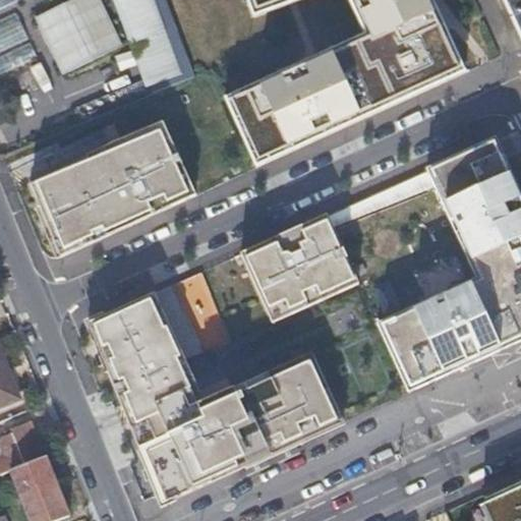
[(0,0),(0,13),(20,4),(18,0),(0,0)]
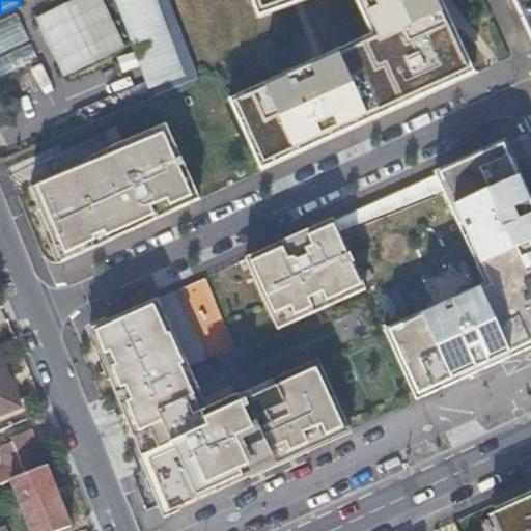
[(102,0),(66,0),(34,17),(62,74),(123,45),(102,0)]
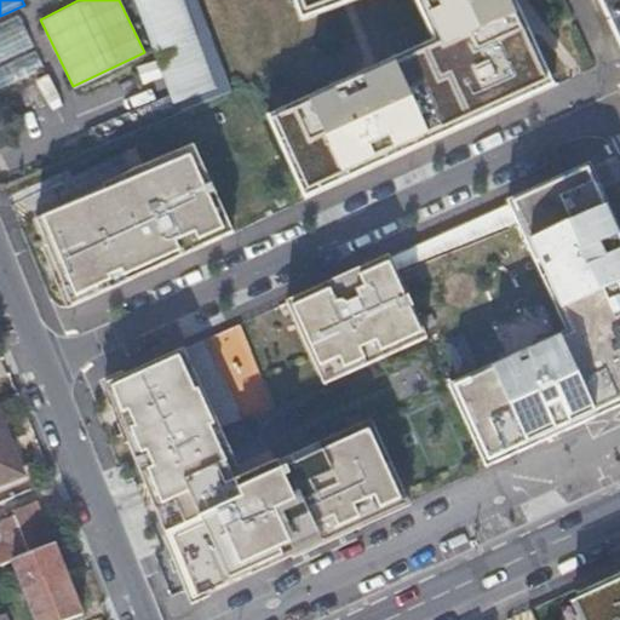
[(229,90),(195,0),(141,0),(176,93),(181,107),(182,110),(229,90)]
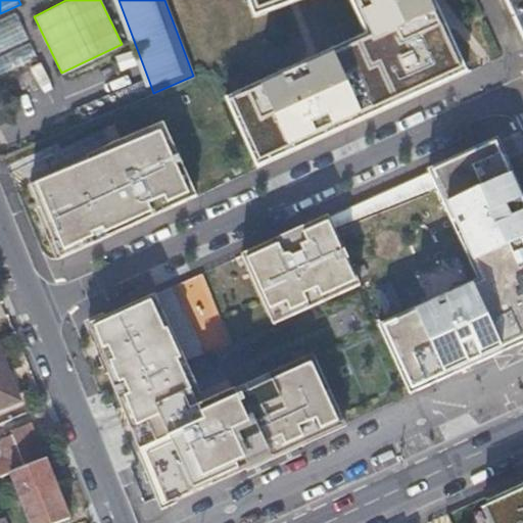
[(297,0),(349,0),(365,34),(316,55),(318,60),(295,70),(293,65),(224,97),(255,168),(467,72),(440,0),(246,0),(253,16),(286,4),(284,0),(295,0),(296,1),(297,0)]
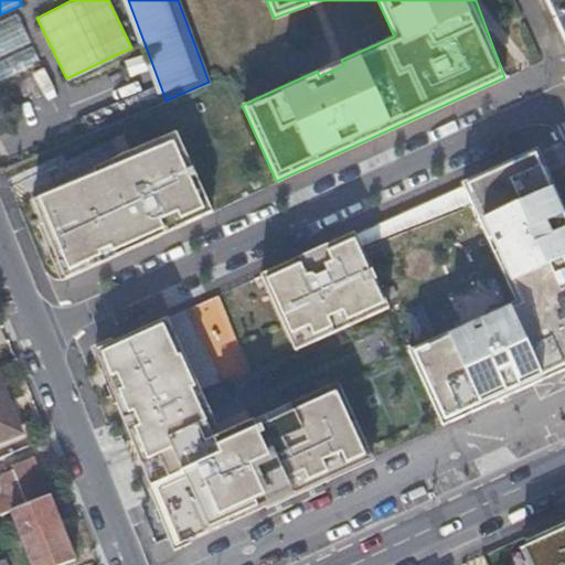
[(564,0),(544,0),(564,41),(564,0)]
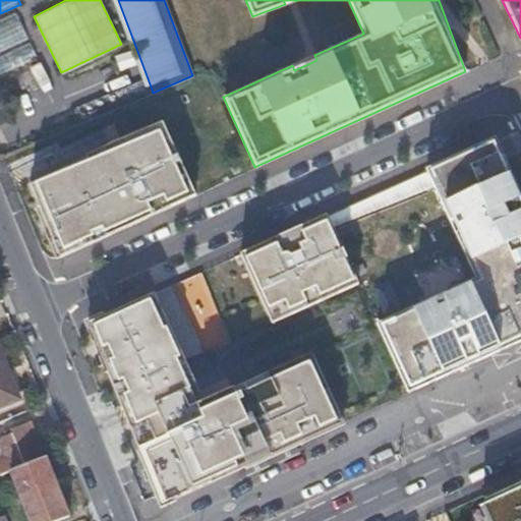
[(15,10),(0,17),(0,49),(27,36),(15,10)]
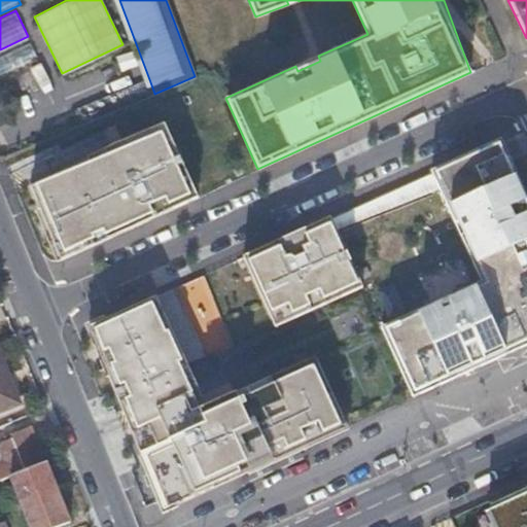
[(0,54),(0,72),(36,55),(29,40),(0,54)]
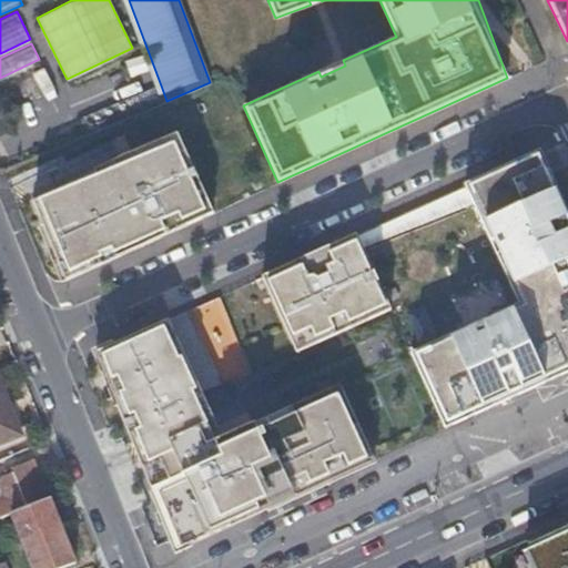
[(165,98),(161,85),(81,119),(85,131),(165,98)]
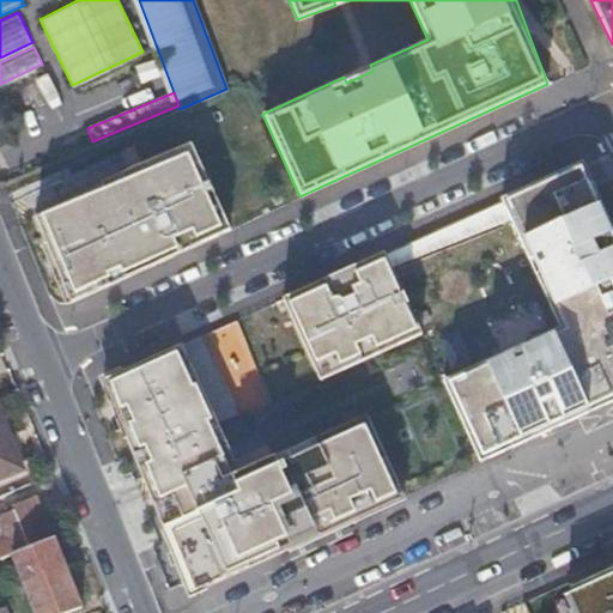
[(70,302),(230,229),(189,143),(35,214),(70,302)]
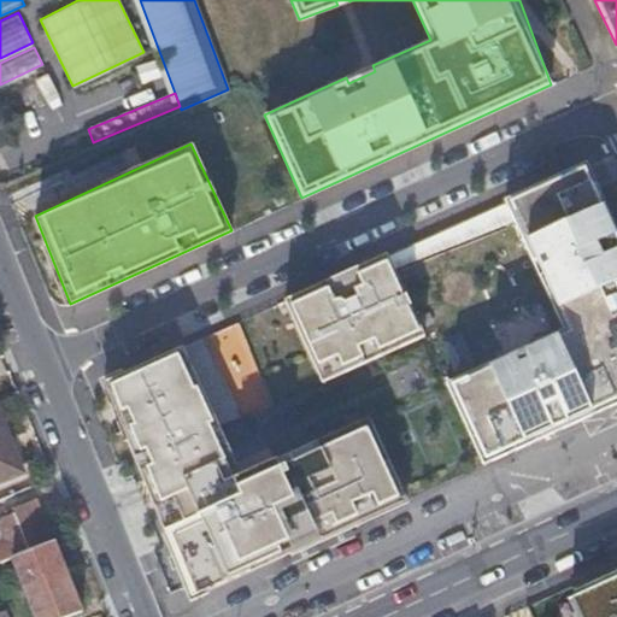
[(616,230),(611,219),(586,162),(503,199),(563,327),(448,381),(485,459),(616,398),(616,230)]
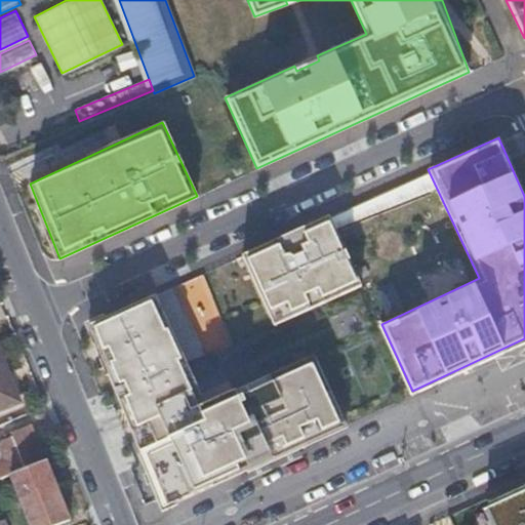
[(274,325),(361,285),(328,215),(241,255),(274,325)]
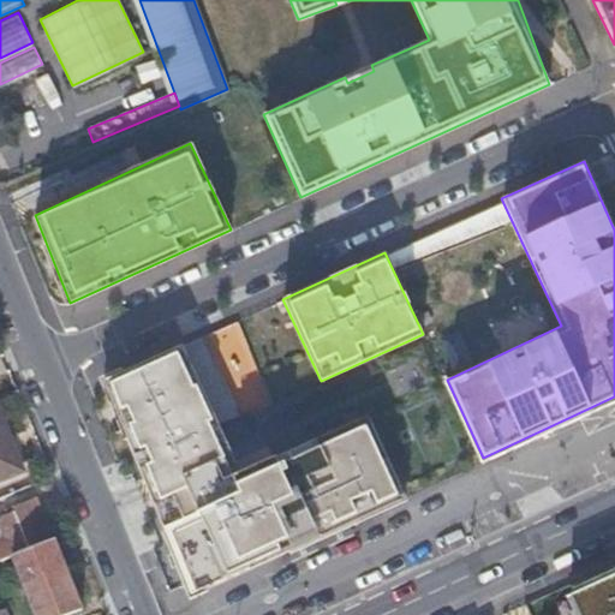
[(192,595),(405,497),(368,416),(240,475),(180,346),(103,381),(157,513),(192,595)]
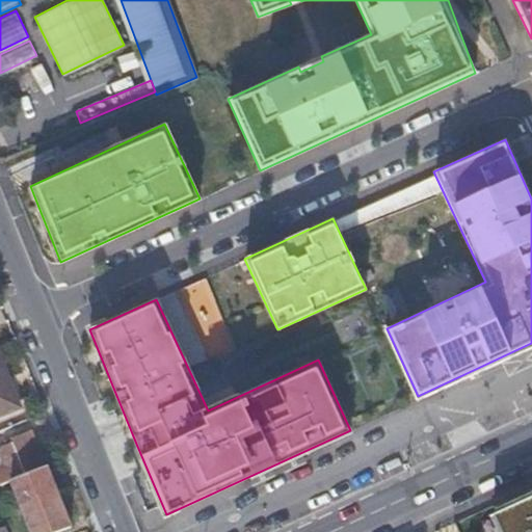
[(0,358),(0,411),(19,404),(0,358)]
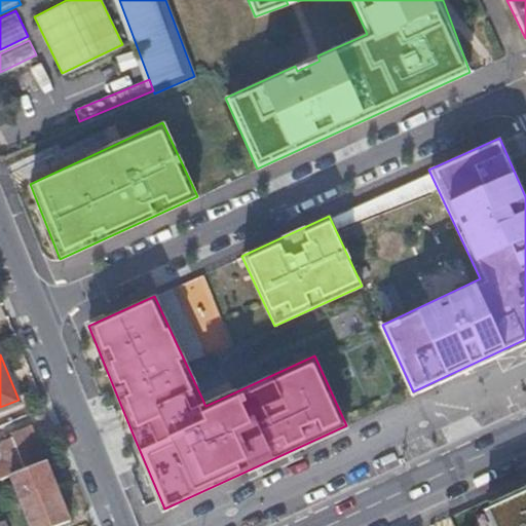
[(0,478),(9,475),(44,460),(30,424),(10,433),(11,435),(0,439),(0,448),(4,459),(0,461),(0,478)]
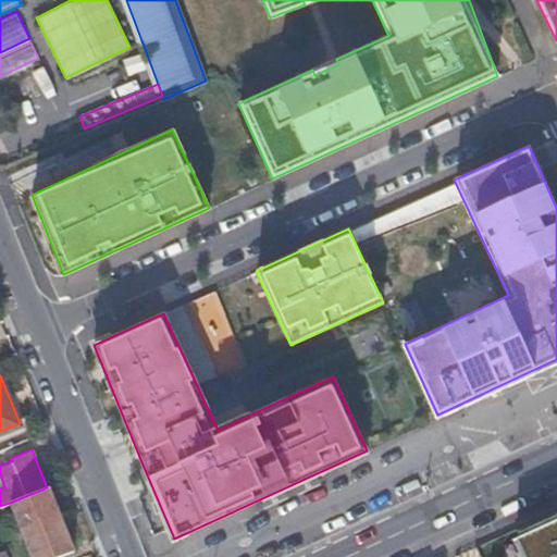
[(56,556),(74,551),(48,487),(47,487),(10,503),(32,556),(56,556)]
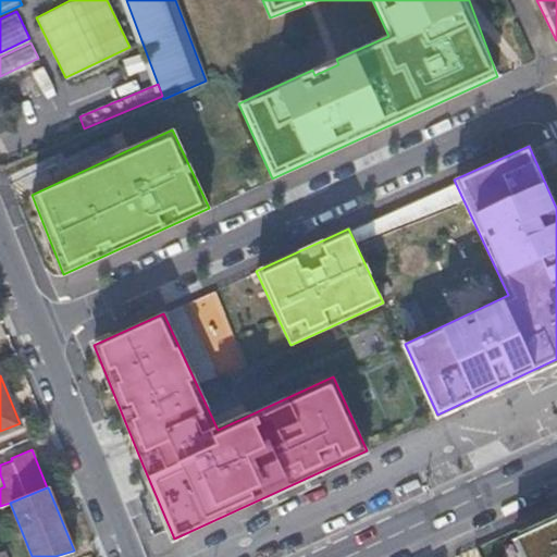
[(556,556),(556,518),(515,537),(522,556),(556,556)]
